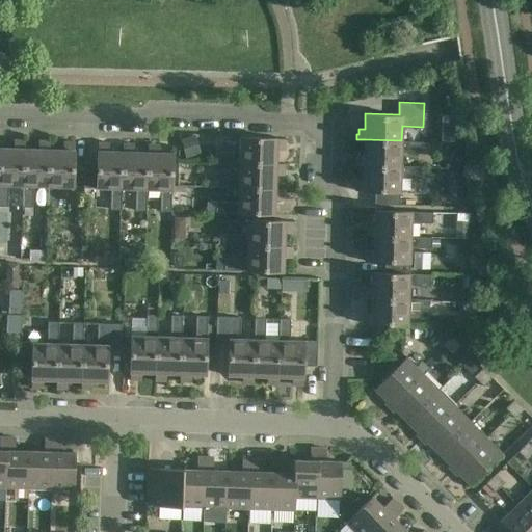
[(275,164),(276,151),(282,151),(282,145),(284,145),(285,140),(276,139),(239,138),(239,153),(217,152),(217,163),(238,163),(275,164)]
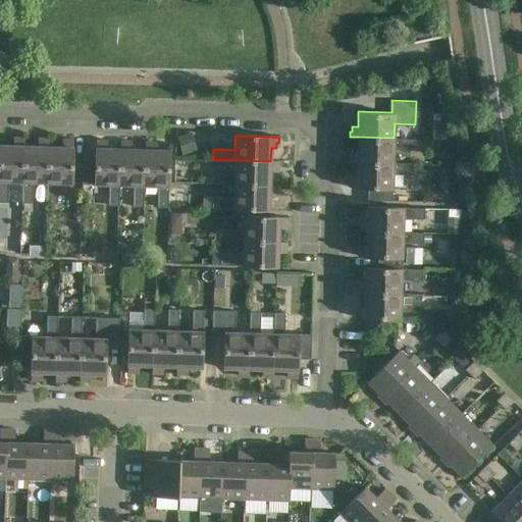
[(394,162),(394,148),(415,149),(415,138),(394,138),(358,137),(357,151),(352,151),(352,156),(349,156),(349,161),(357,161),(394,162)]
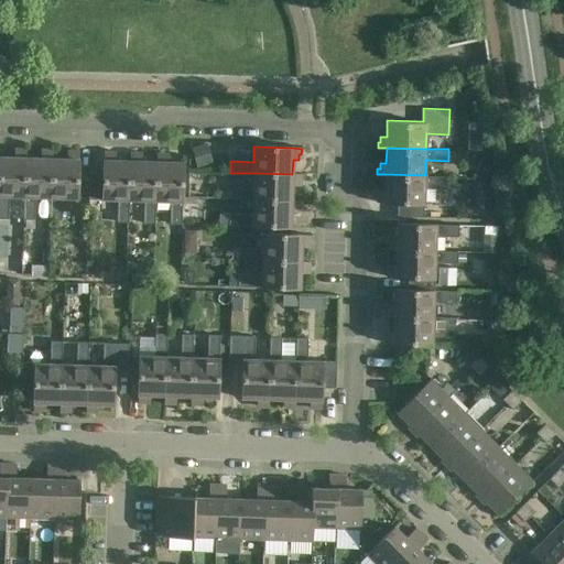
[(24,158),(25,158),(25,149),(20,149),(20,151),(13,151),(13,158),(0,156),(0,218),(8,219),(8,196),(23,197),(24,158)]
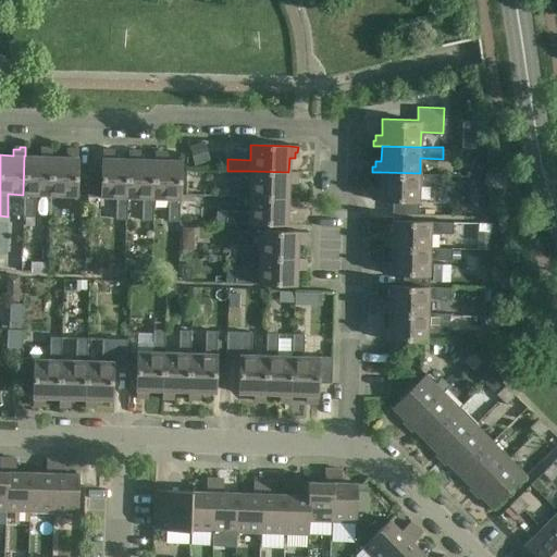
[(34,195),(49,196),(50,157),(51,157),(51,148),(46,148),(46,150),(39,150),(39,156),(25,156),(24,156),(23,195),(22,217),(34,218),(34,195)]
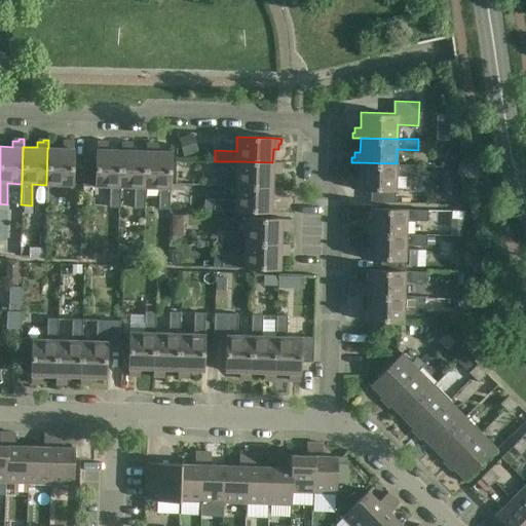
[(47,148),(46,185),(45,205),(57,205),(58,185),(72,185),(73,149),(73,141),(68,141),(68,143),(62,143),(62,148),(48,148),(47,148)]
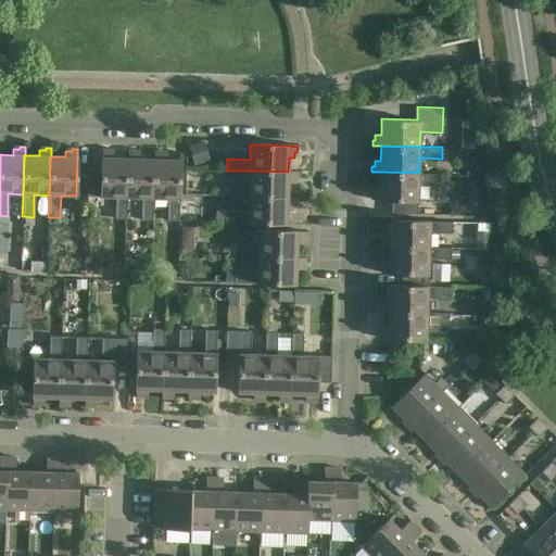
[(127,158),(112,158),(113,151),(106,151),(106,149),(101,149),(101,158),(100,169),(87,169),(86,196),(115,197),(114,218),(125,219),(126,197),(127,158)]
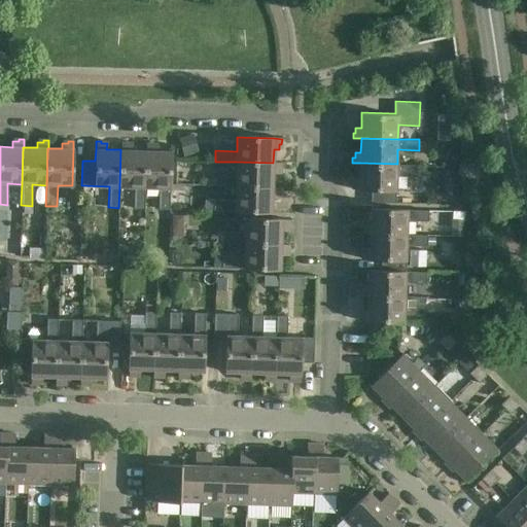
[(143,209),(144,187),(145,150),(131,150),(132,144),(126,144),(126,142),(120,142),(120,149),(119,186),(134,187),(133,208),(143,209)]
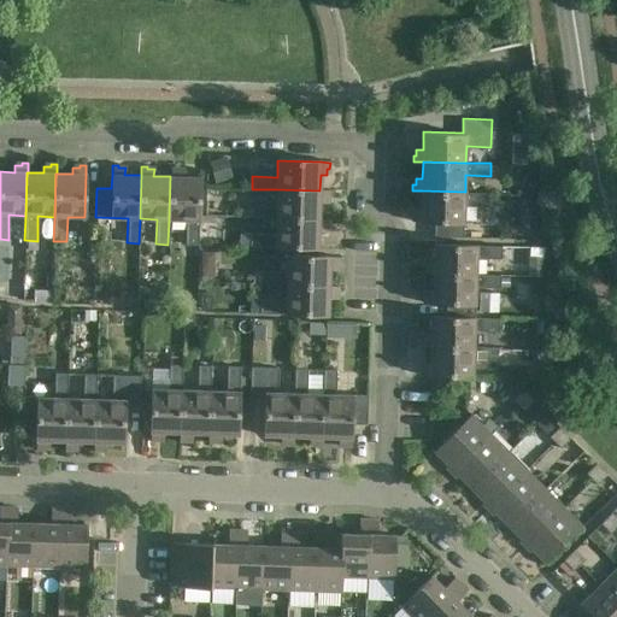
[(169,219),(186,221),(184,245),(197,245),(198,221),(200,177),(183,177),(183,170),(176,170),(176,168),(170,168),(170,176),(169,219)]
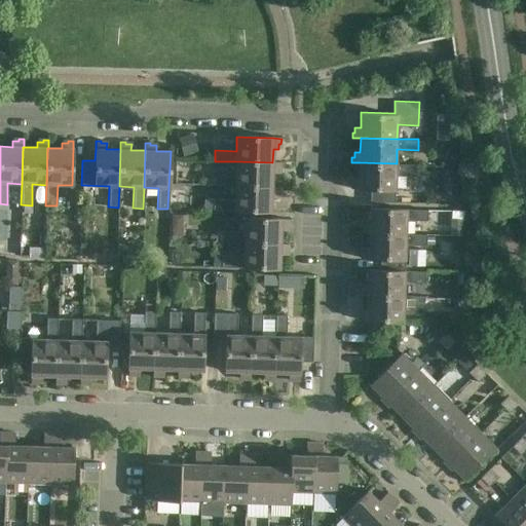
[(280,162),(272,162),(235,161),(235,176),(215,175),(214,186),(234,186),(271,188),(271,187),(272,174),(277,174),(278,168),(280,168),(280,162)]
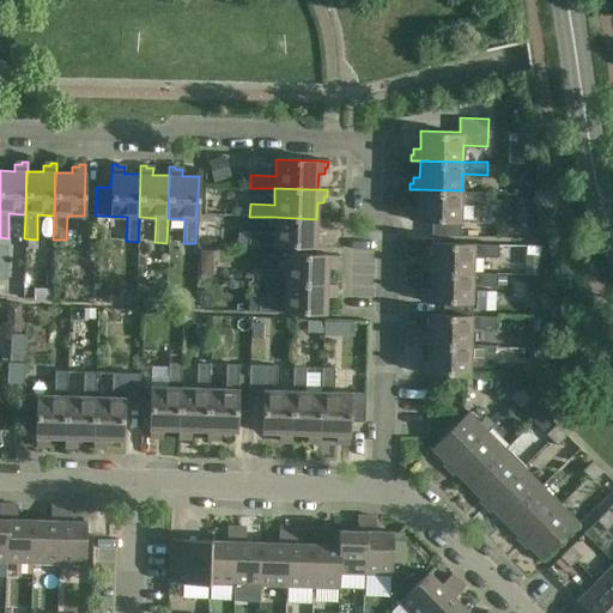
[(486,190),(462,190),(419,189),(418,206),(412,206),(412,212),(410,212),(410,218),(418,218),(418,219),(432,219),(432,234),(461,235),(461,202),(486,204),(486,190)]
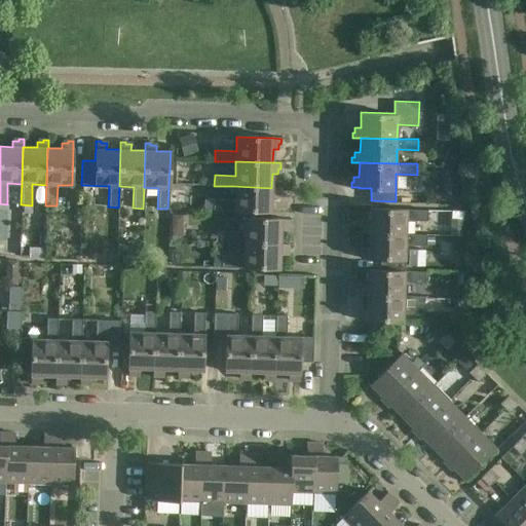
[(279,188),(271,187),(271,188),(234,186),(234,200),(214,199),(213,211),(234,211),(234,212),(270,213),(271,198),(276,198),(277,193),(279,193),(279,188)]
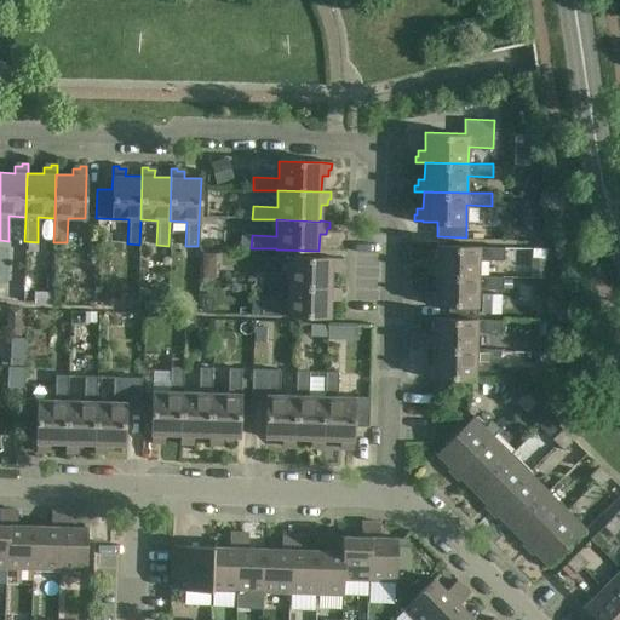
[(425,275),(435,275),(478,276),(478,275),(478,259),(503,259),(504,247),(478,246),(435,245),(435,262),(429,262),(428,269),(425,268),(425,275)]
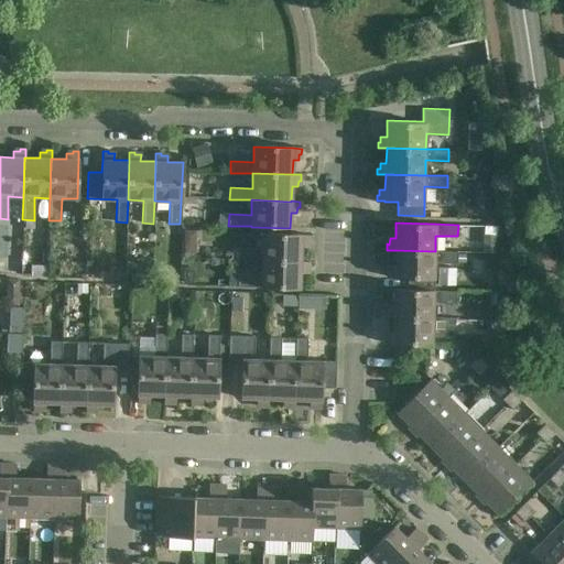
[(239,260),(261,261),(261,260),(301,262),(301,261),(301,247),(307,247),(307,241),(310,241),(310,236),(302,236),(302,235),(262,234),(261,249),(239,249),(239,260)]
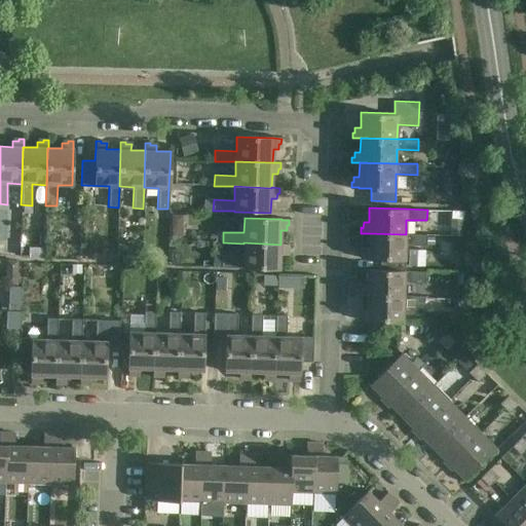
[(360,252),(360,258),(368,258),(380,259),(380,269),(405,270),(405,260),(405,245),(426,245),(426,234),(406,233),(406,234),(369,233),(368,247),(363,247),(363,253),(360,252)]
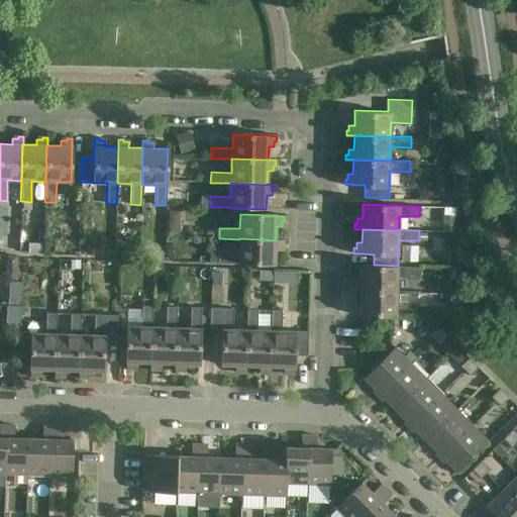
[(10,237),(9,250),(20,250),(20,237),(10,237)]
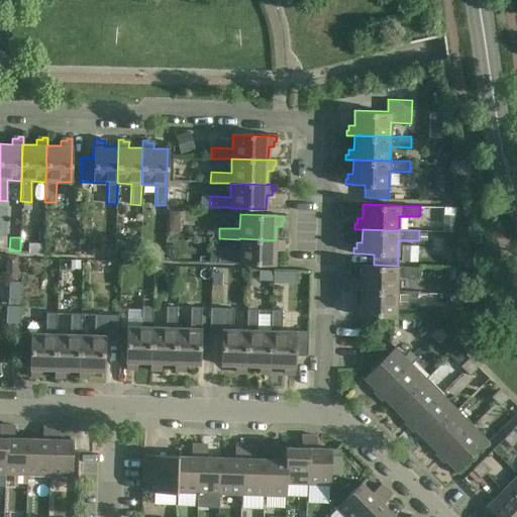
[(239,238),(239,239),(239,252),(210,251),(210,263),(238,264),(275,265),(276,250),(281,250),(281,245),(283,245),(283,240),(276,239),(276,240),(239,238)]
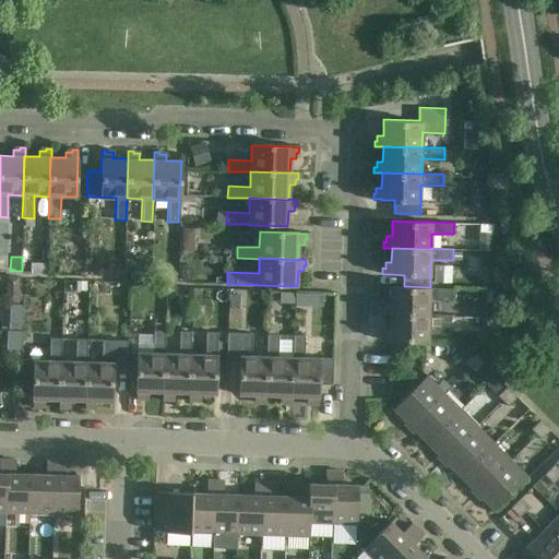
[(141,273),(130,272),(129,282),(141,282),(141,273)]
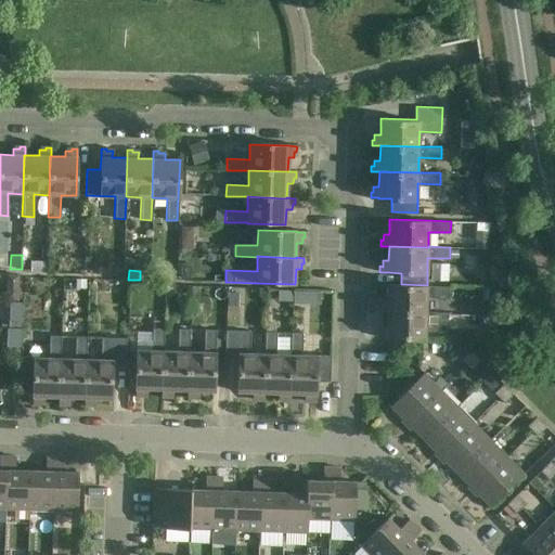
[(5,275),(5,287),(18,287),(18,275),(5,275)]
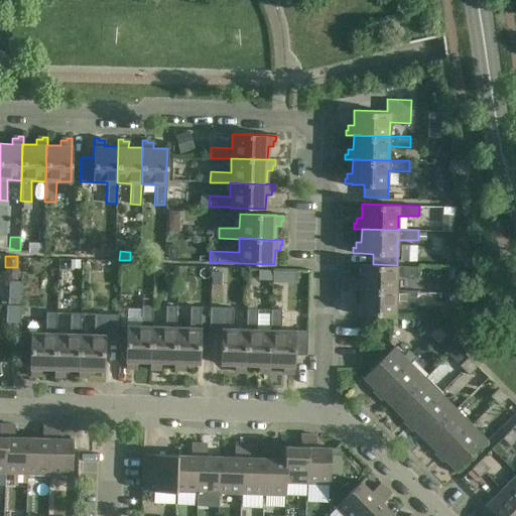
[(71,259),(71,268),(80,268),(80,260),(71,259)]
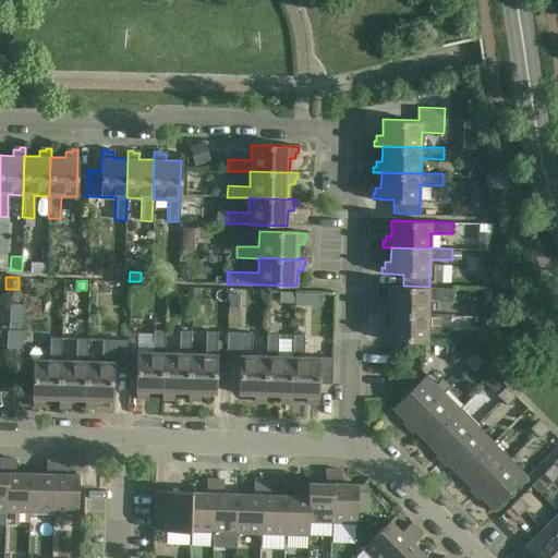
[(429,287),(403,286),(390,286),(389,302),(384,302),(384,307),(381,307),(380,313),(389,313),(428,314),(428,299),(451,300),(451,288),(429,288),(429,287)]
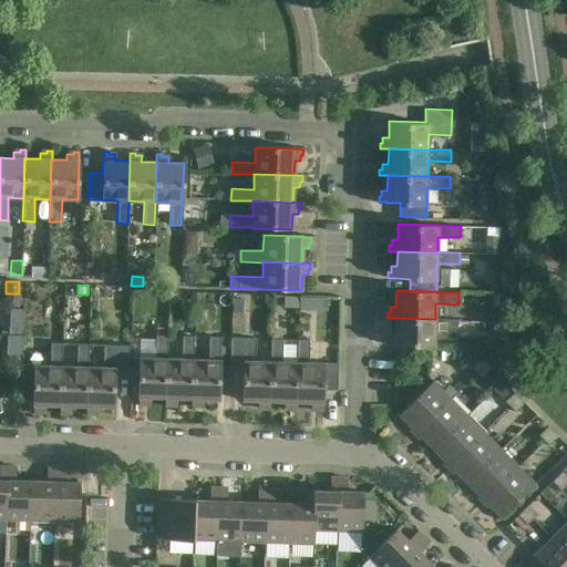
[(286,296),(286,306),(331,308),(331,297),(286,296)]
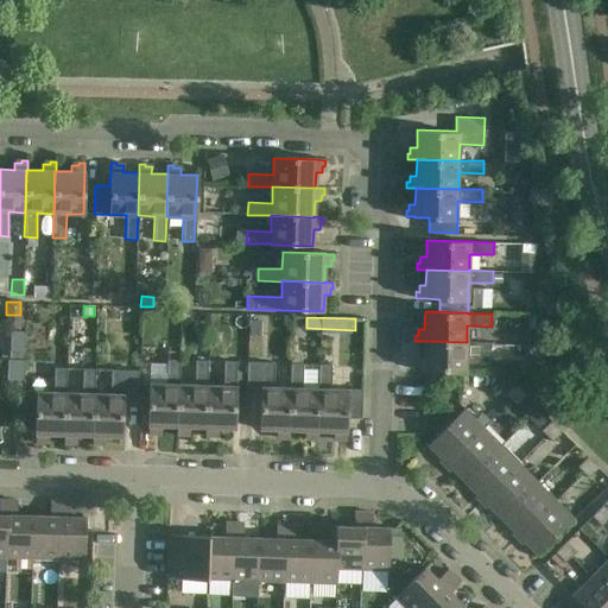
[(263,322),(249,321),(249,336),(261,336),(263,322)]
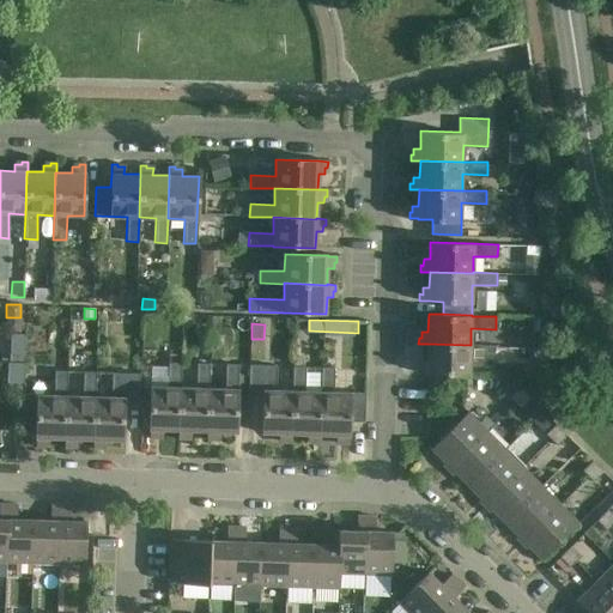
[(428,344),(428,360),(420,360),(420,366),(418,366),(418,372),(469,375),(471,357),(495,358),(495,345),(471,345),(428,344)]
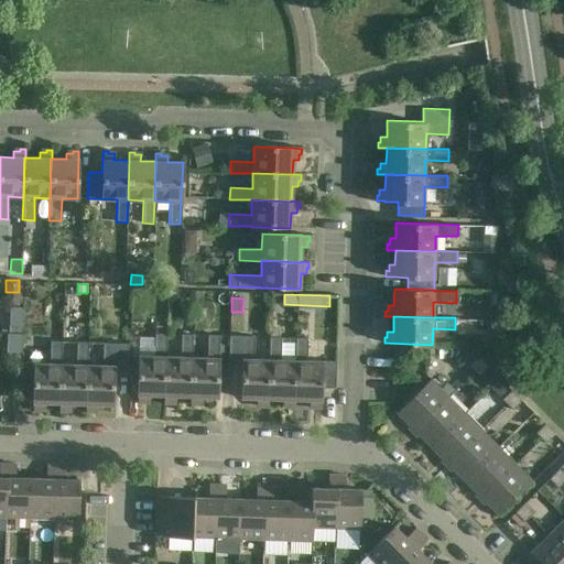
[(8,324),(8,333),(22,333),(22,324),(8,324)]
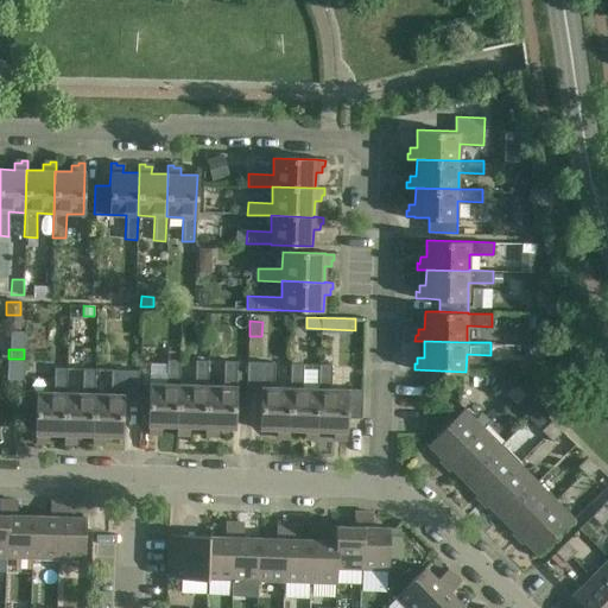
[(160,425),(176,426),(178,384),(179,360),(166,359),(166,384),(149,382),(147,425),(147,435),(153,435),(153,432),(160,432),(160,425)]
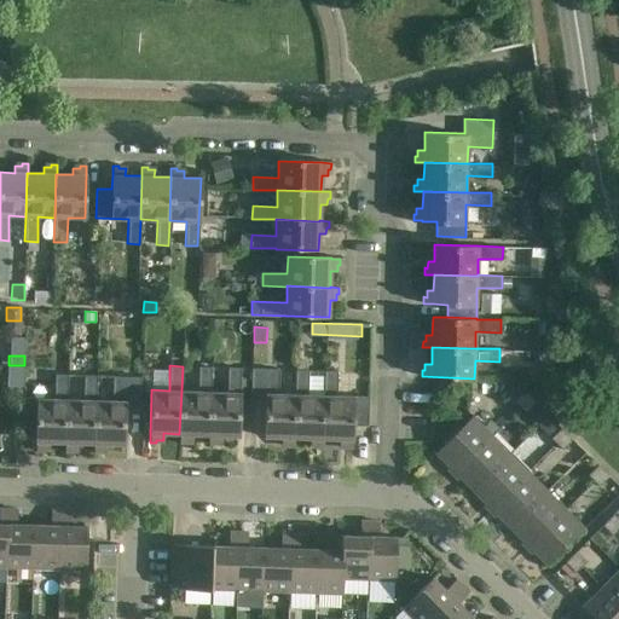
[(210,392),(212,366),(198,366),(198,391),(181,391),(179,434),(179,443),(185,444),(185,440),(192,441),(192,434),(208,435),(210,392)]
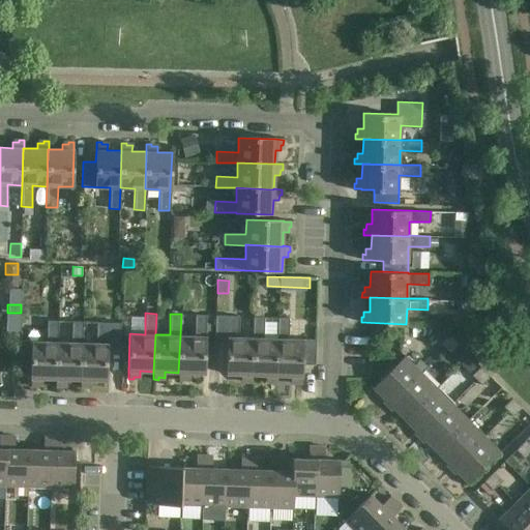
[(195,335),(180,335),(178,373),(178,380),(183,380),(183,378),(189,379),(189,373),(204,374),(206,315),(195,315),(195,335)]
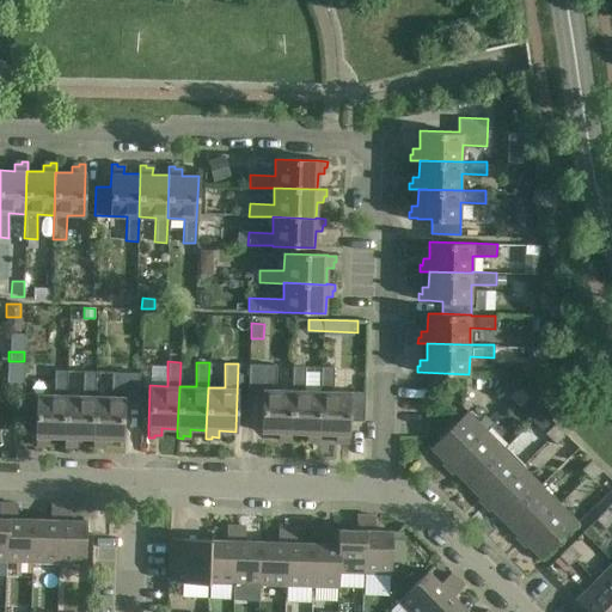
[(289,442),(291,434),(289,434),(292,391),(291,391),(275,390),(275,366),(249,365),(248,393),(262,395),(261,433),(277,433),(277,440),(283,440),(283,442),(289,442)]
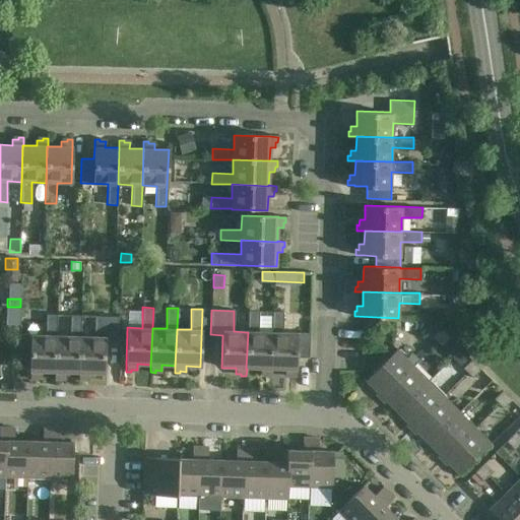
[(246,369),(247,369),(260,369),(260,375),(265,375),(265,377),(270,377),(271,370),(270,370),(272,333),(271,333),(258,332),(258,312),(248,312),(247,332),(248,332),(246,369)]
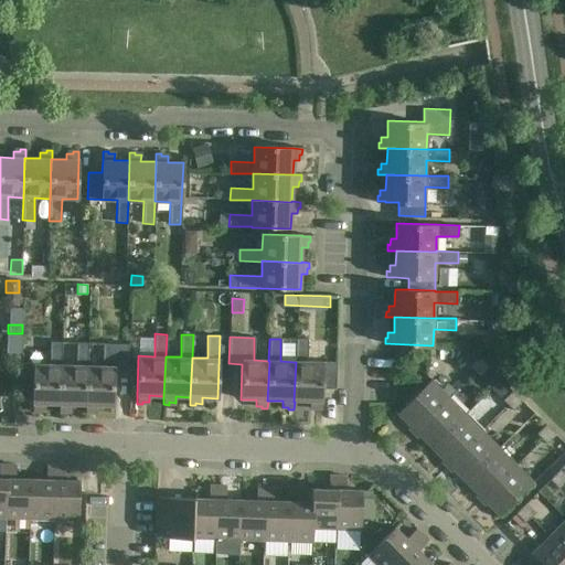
[(296,339),(295,362),(296,362),(294,402),(295,402),(309,402),(309,408),(315,408),(315,411),(320,411),(321,402),(322,388),(336,390),(336,363),(307,362),(307,340),(296,339)]
